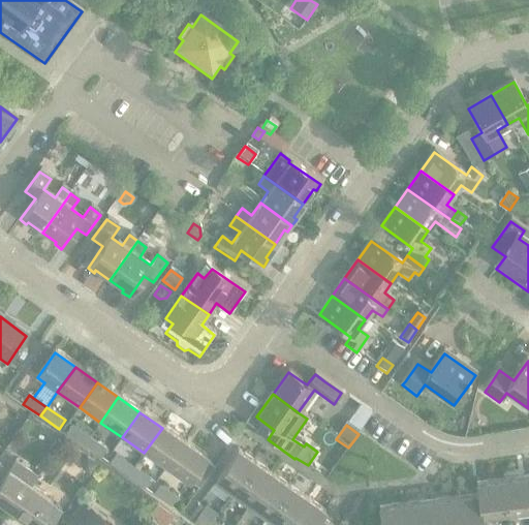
[(66,434),(85,446),(90,438),(72,426),(66,434)]
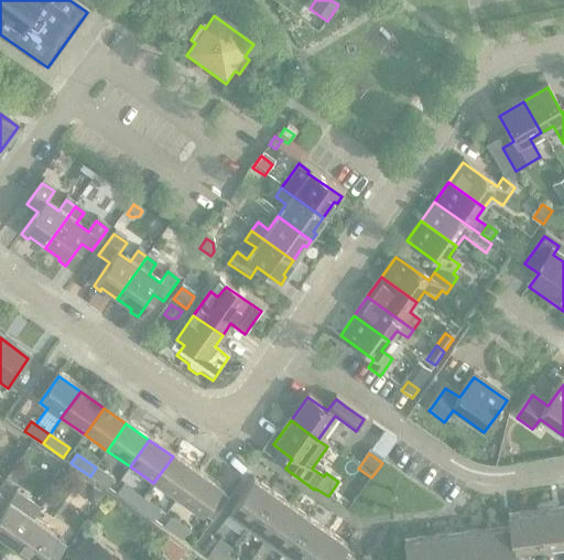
[(153,483),(176,499),(195,473),(173,456),(153,483)]
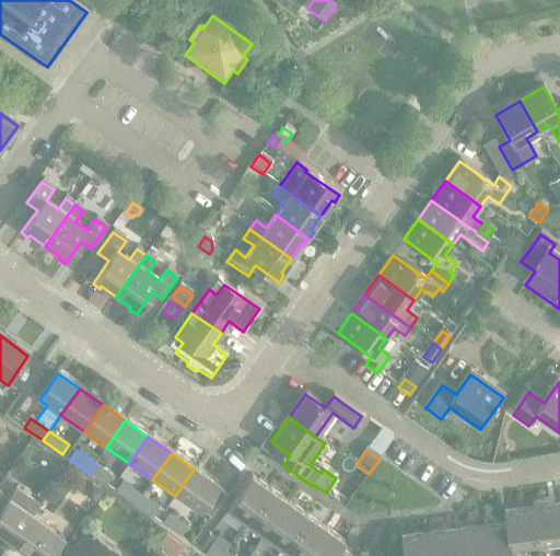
[(95,464),(90,473),(108,486),(114,477),(95,464)]
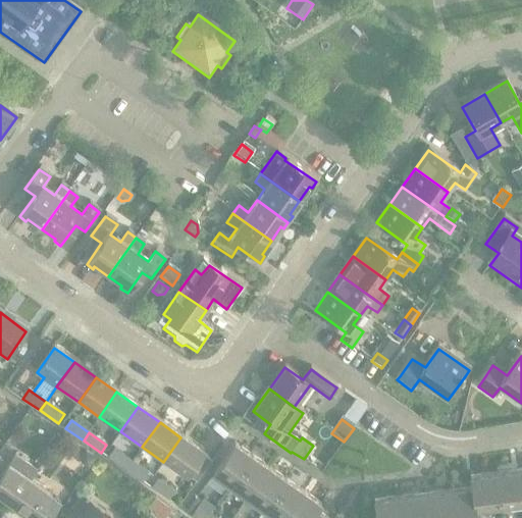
[(180,437),(163,462),(186,477),(195,485),(209,464),(200,457),(203,453),(180,437)]
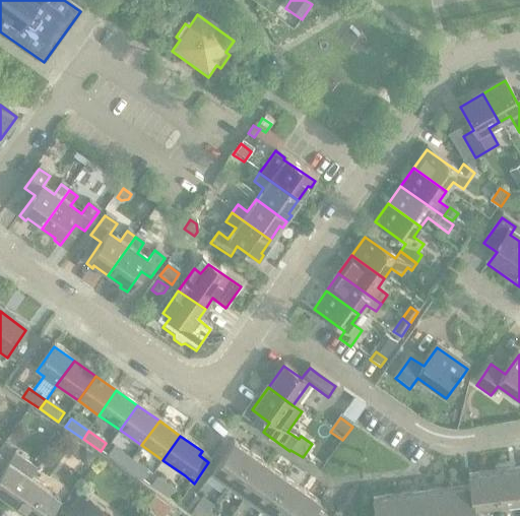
[(211,474),(229,488),(250,456),(233,444),(211,474)]
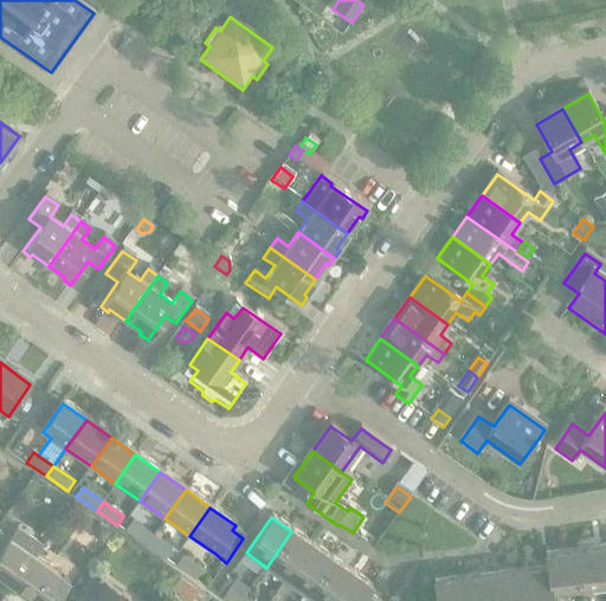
[(126,532),(146,547),(153,536),(133,522),(126,532)]
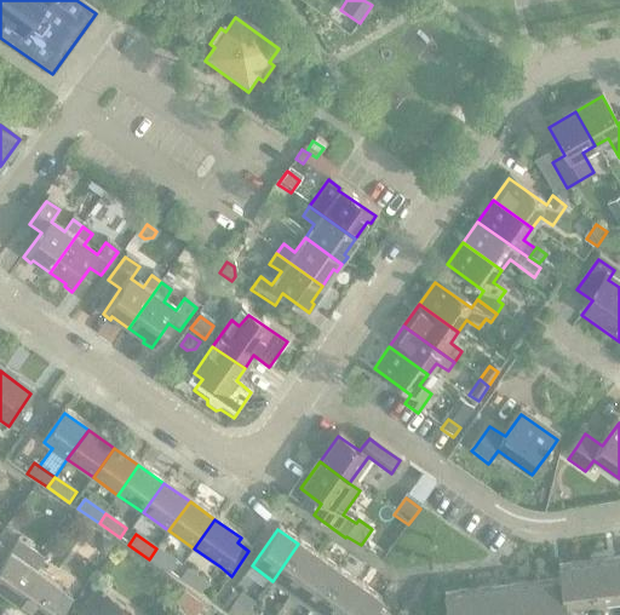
[(102,535),(96,542),(97,552),(104,557),(114,544),(102,535)]
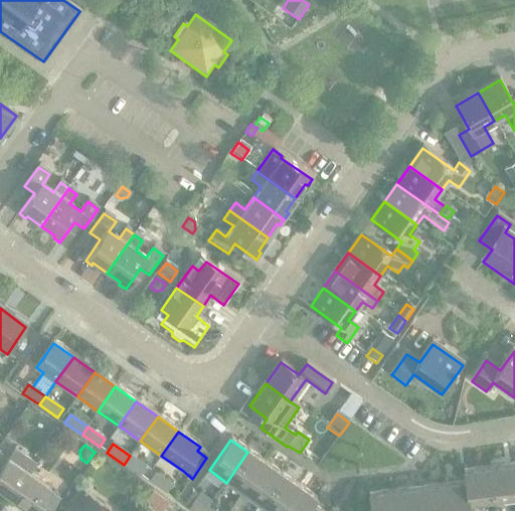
[(0,490),(12,499),(29,475),(36,465),(15,450),(8,460),(6,463),(0,459),(0,490)]
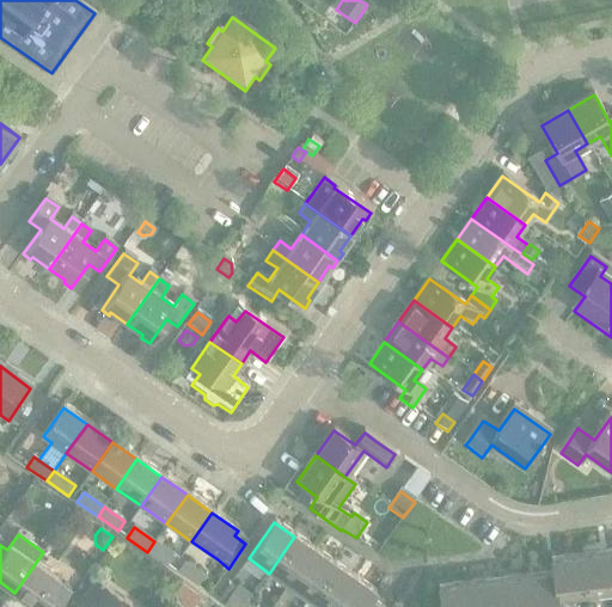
[(269,574),(292,589),(317,552),(294,537),(269,574)]
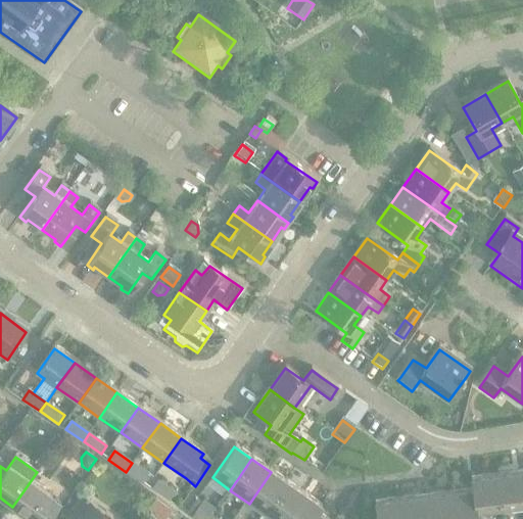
[(132,463),(126,472),(143,483),(149,474),(132,463)]
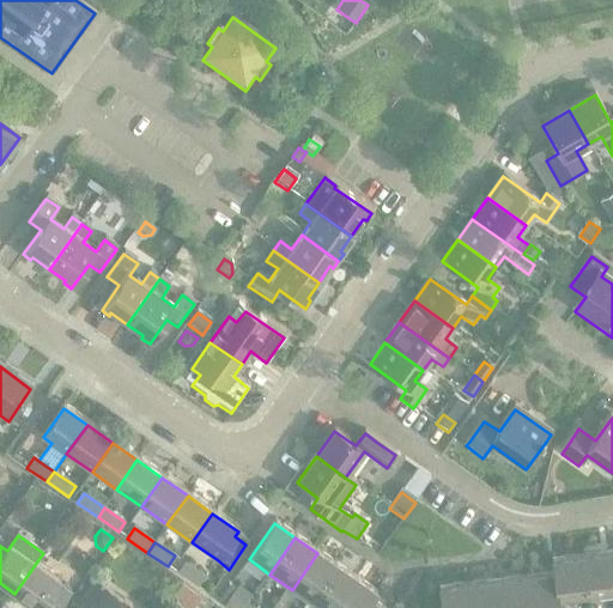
[(292,590),(313,603),(338,567),(317,553),(292,590)]
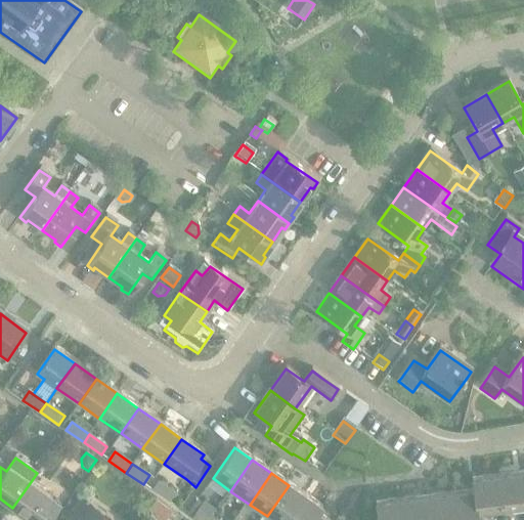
[(523,483),(523,475),(498,478),(503,516),(513,515),(513,510),(523,508),(523,483)]
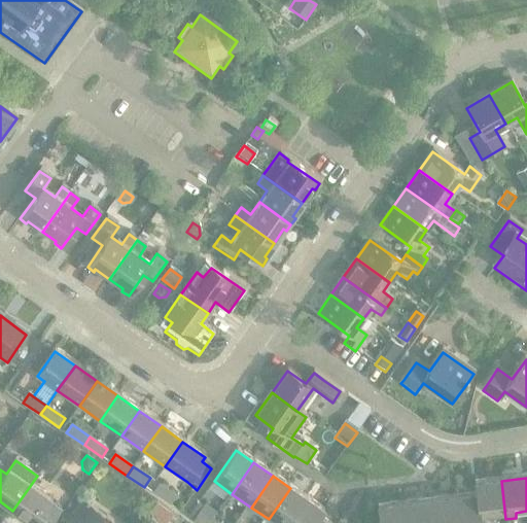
[(476,484),(478,496),(481,517),(494,515),(495,520),(505,519),(501,481),(476,484)]
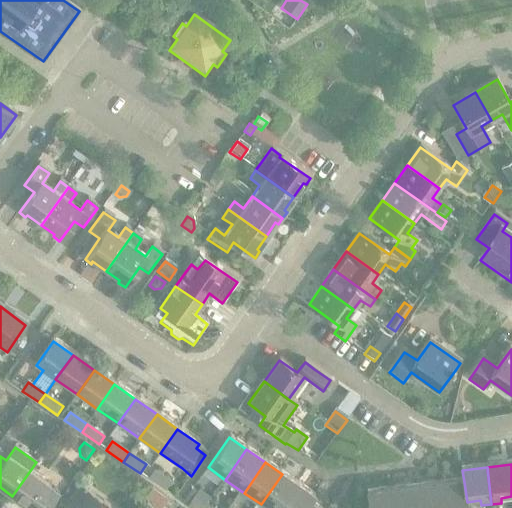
[(149,479),(166,491),(171,483),(155,471),(149,479)]
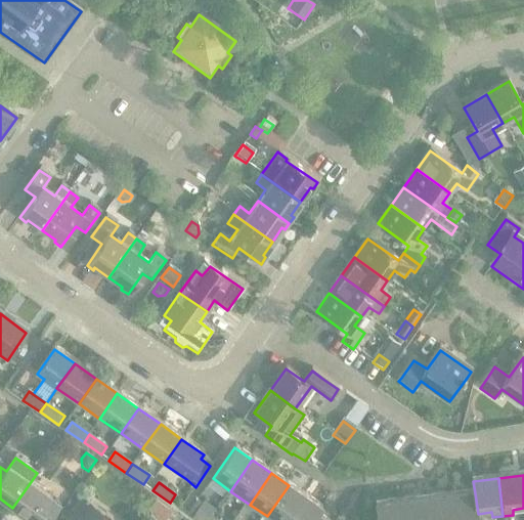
[(30,483),(12,508),(29,519),(52,519),(60,509),(50,502),(52,499),(30,483)]
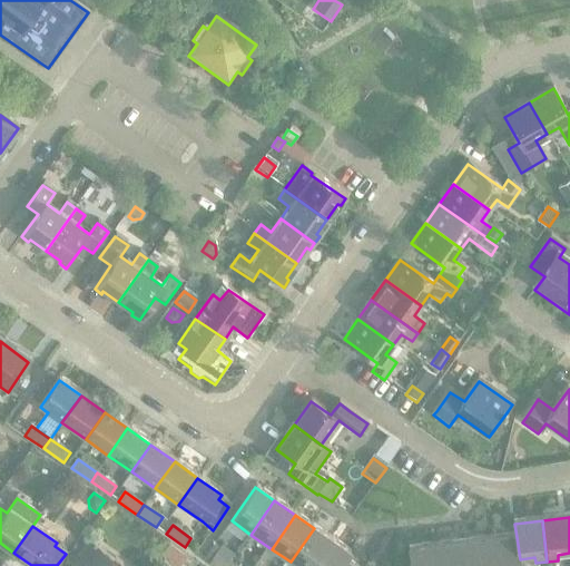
[(291,562),(295,565),(314,565),(334,543),(314,528),(291,562)]
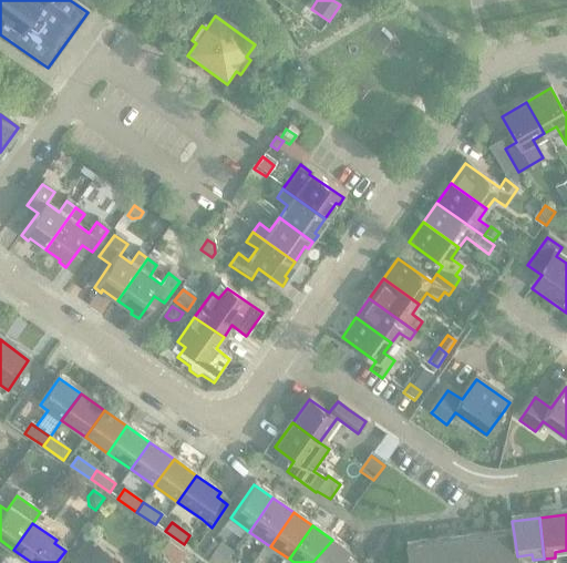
[(514,534),(488,538),(491,562),(517,562),(517,556),(514,534)]
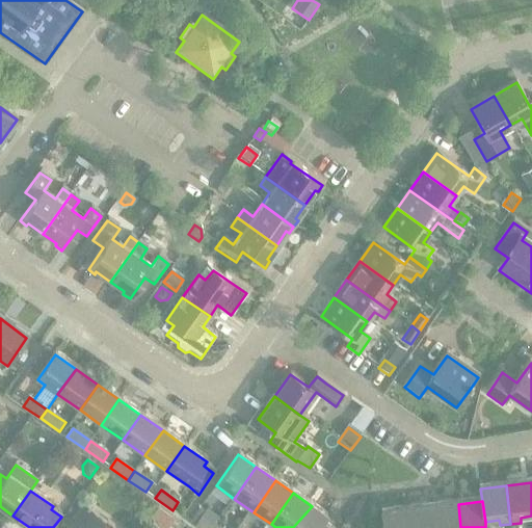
[(460,527),(458,504),(432,507),(434,527),(460,527)]
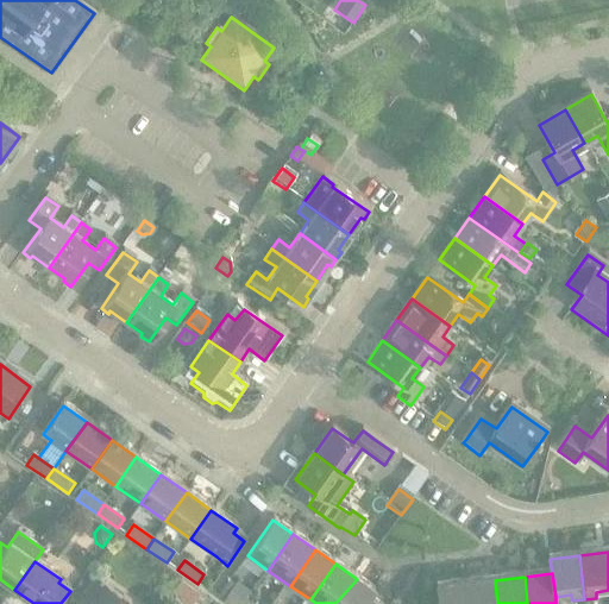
[(130,603),(96,579),(79,603),(130,603)]
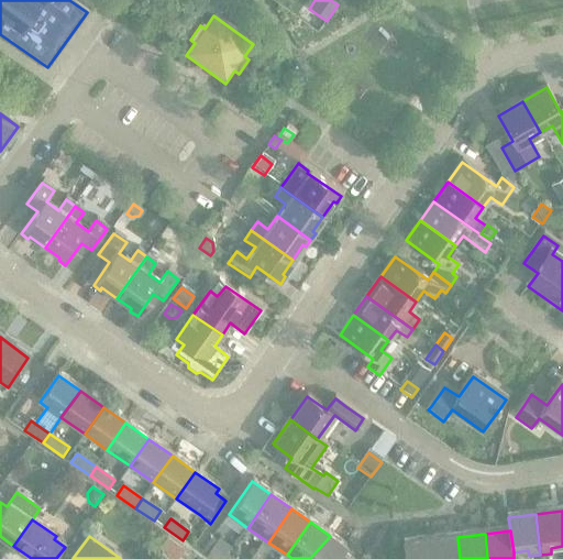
[(338,558),(341,555),(346,547),(330,536),(310,558),(338,558)]
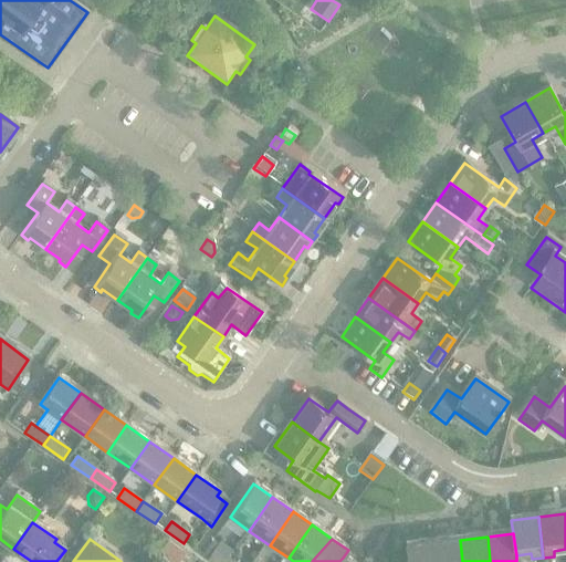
[(462,561),(460,540),(435,543),(437,561),(462,561)]
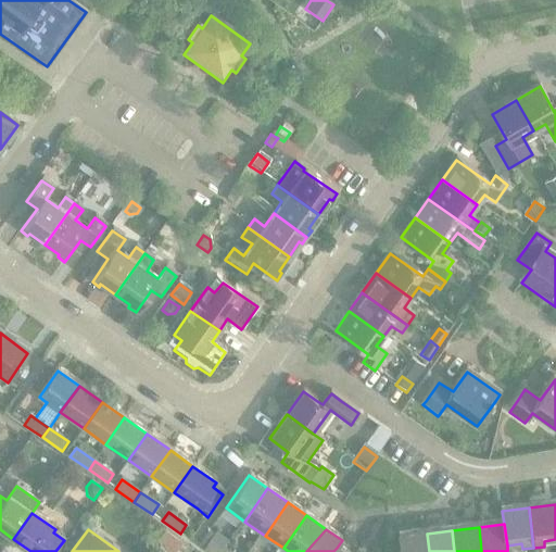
[(174,551),(180,541),(166,532),(155,548),(160,550),(159,551),(174,551)]
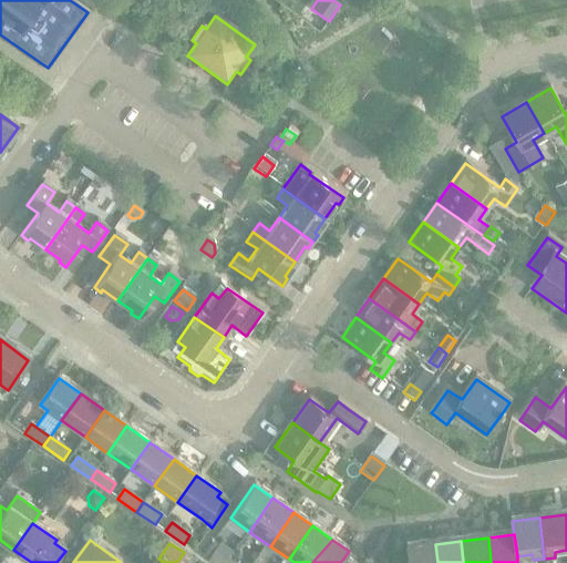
[(437,562),(435,544),(409,548),(410,562),(437,562)]
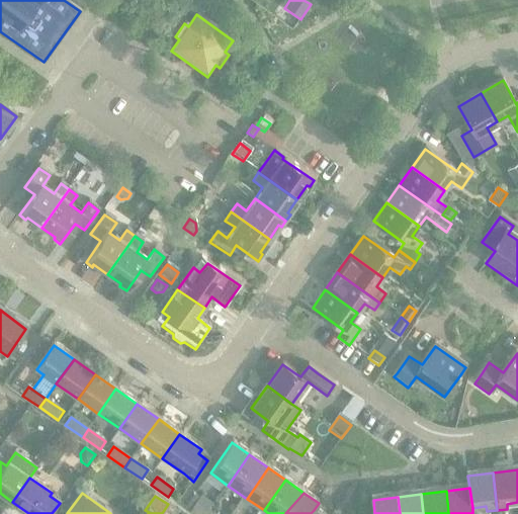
[(190,513),(208,513),(210,511),(197,502),(190,513)]
